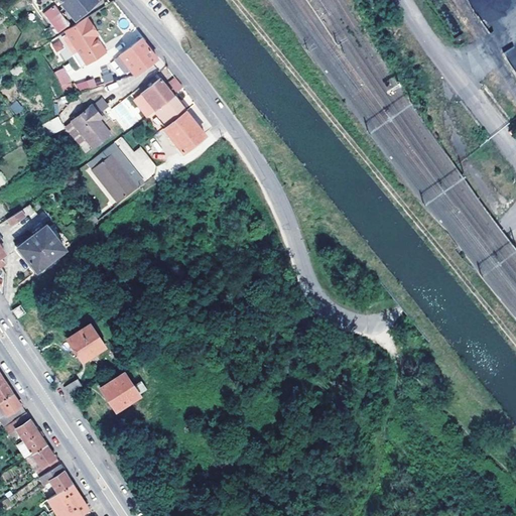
[(100,1),(98,0),(61,0),(79,20),(100,1)]
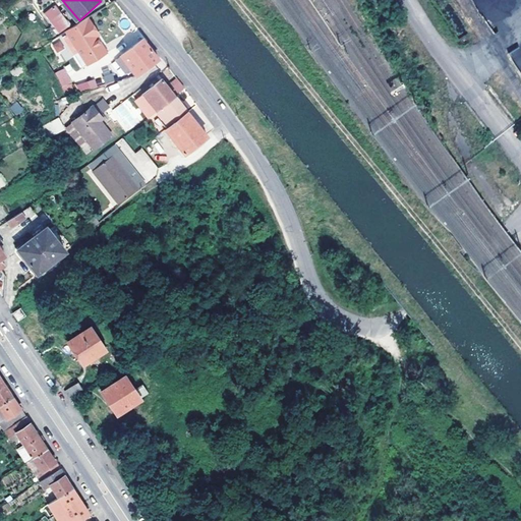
[(63,12),(57,4),(45,14),(61,33),(70,24),(62,13),(63,12)]
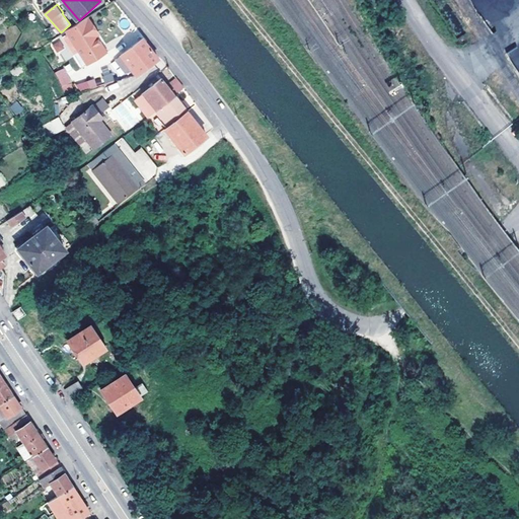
[(68,31),(70,33),(88,21),(86,18),(68,30),(68,31)]
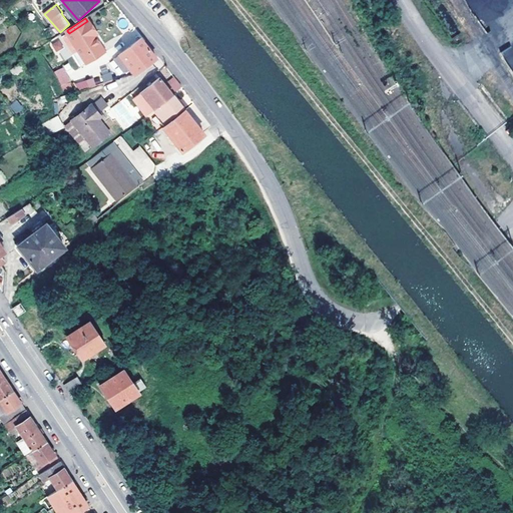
[(91,18),(87,21),(96,34),(99,32),(91,18)]
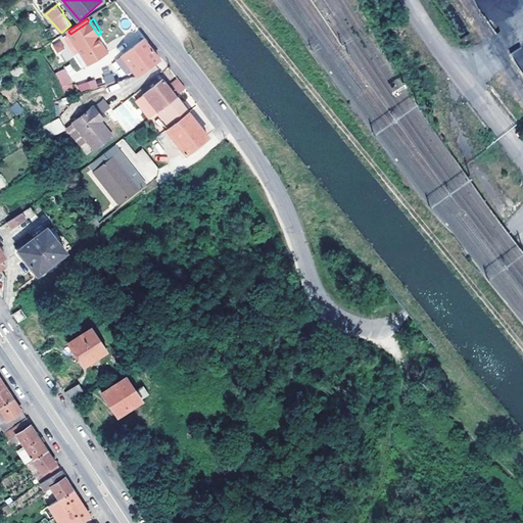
[(98,35),(89,21),(70,34),(90,65),(109,53),(98,35)]
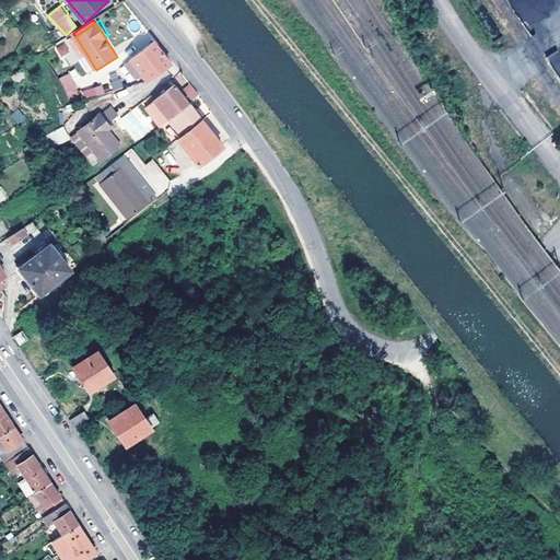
[(149,80),(172,63),(162,50),(156,42),(133,58),(149,80)]
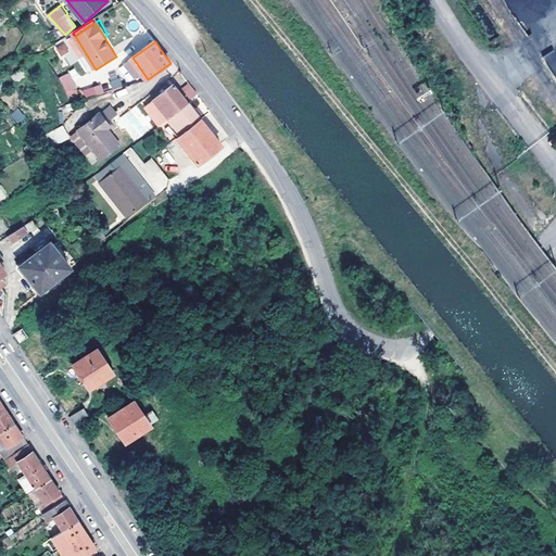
[(83,58),(78,60),(87,73),(91,70),(83,58)]
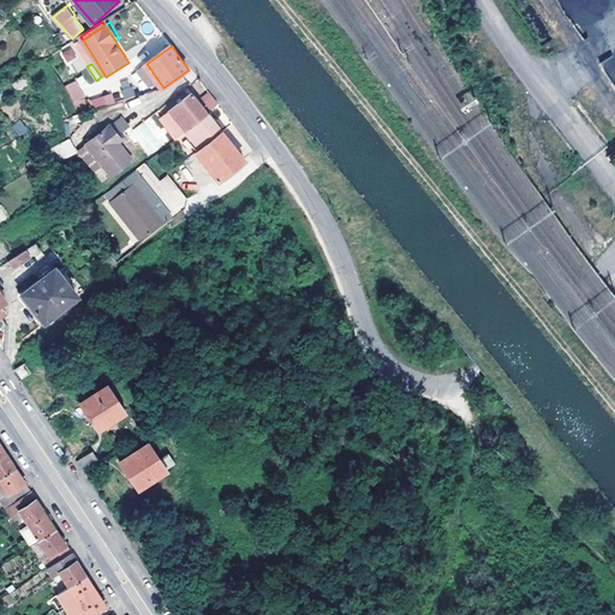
[(83,88),(88,84),(82,76),(77,79),(83,88)]
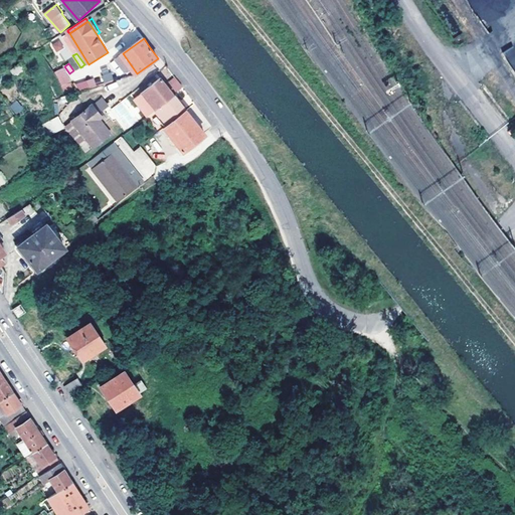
[(63,92),(72,88),(64,67),(54,71),(63,92)]
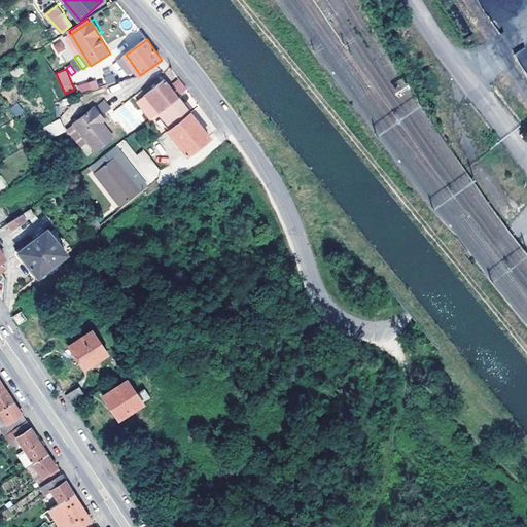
[(104,83),(114,83),(114,72),(104,71),(104,83)]
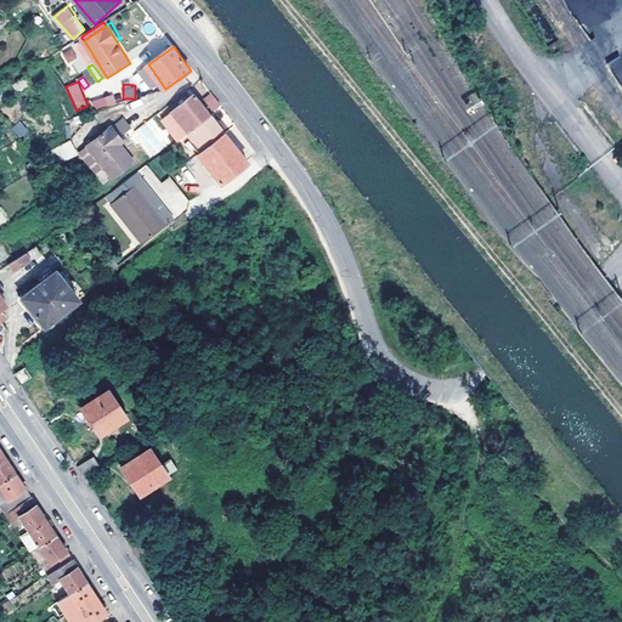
[(94,111),(116,103),(113,94),(91,101),(94,111)]
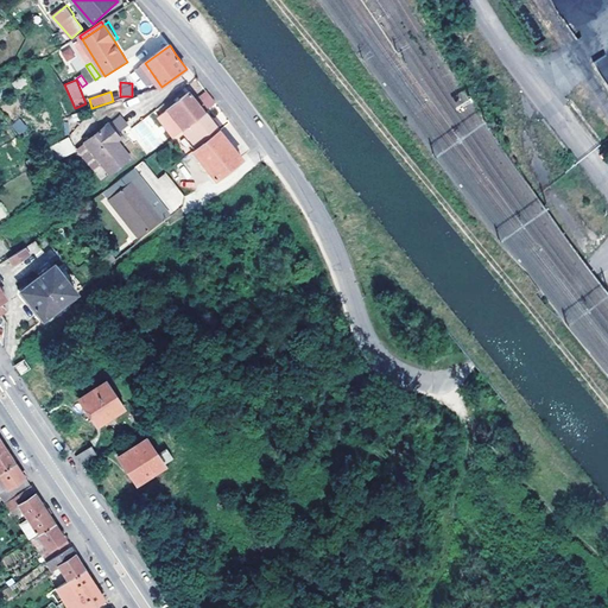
[(214,100),(210,95),(201,103),(192,92),(160,116),(176,137),(185,130),(189,127),(208,112),(217,103),(214,100)]
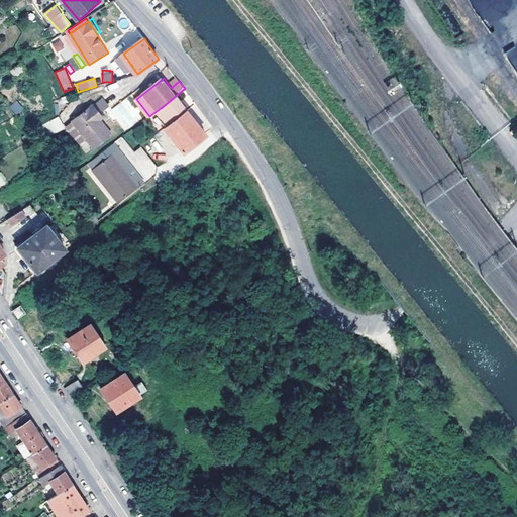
[(161,108),(171,121),(173,123),(189,110),(184,104),(177,95),(161,108)]
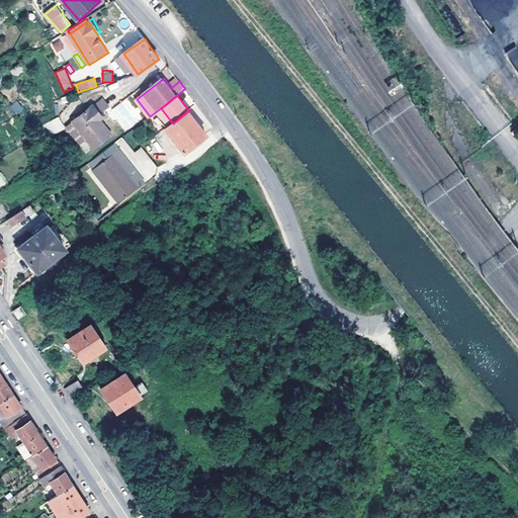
[(94,104),(102,112),(109,106),(101,97),(94,104)]
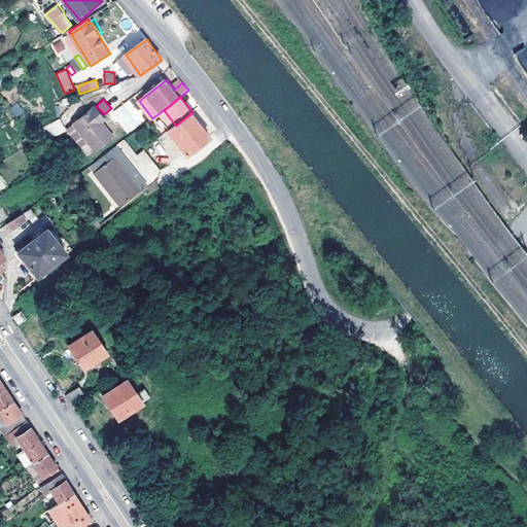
[(111,111),(126,134),(144,121),(130,100),(111,111)]
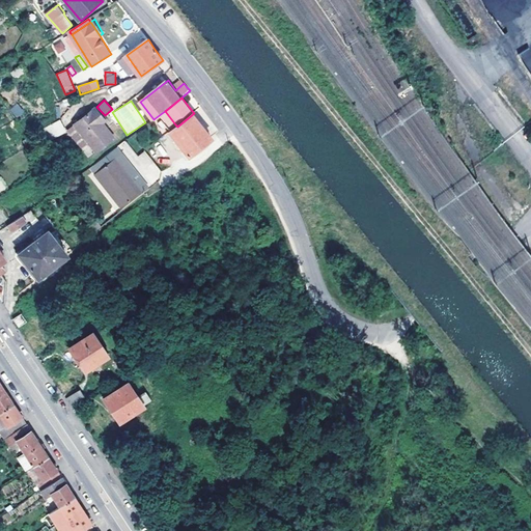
[(17,103),(9,110),(18,118),(24,111),(17,103)]
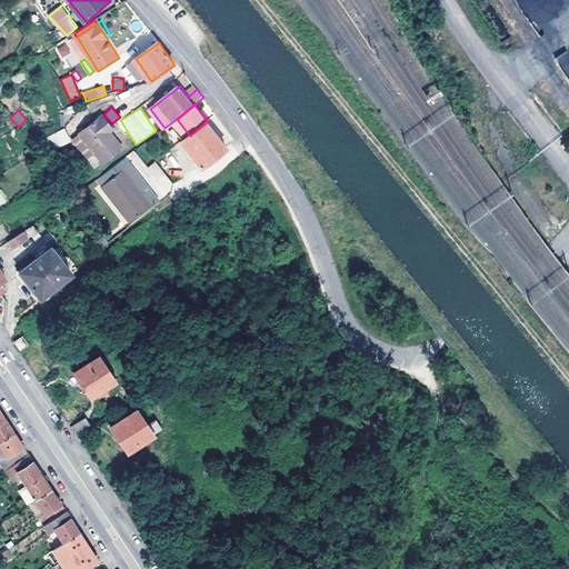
[(105,160),(123,146),(110,130),(108,127),(111,125),(103,115),(82,132),(105,160)]
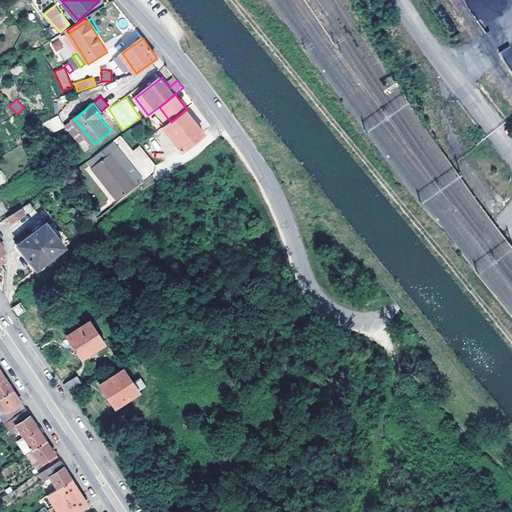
[(166,123),(169,120),(159,107),(156,109),(166,123)]
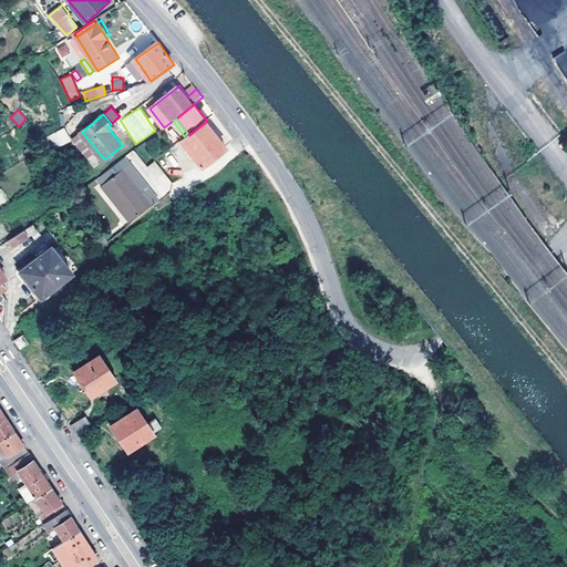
[(181,138),(204,168),(228,148),(207,121),(189,135),(187,133),(184,136),(181,138)]
